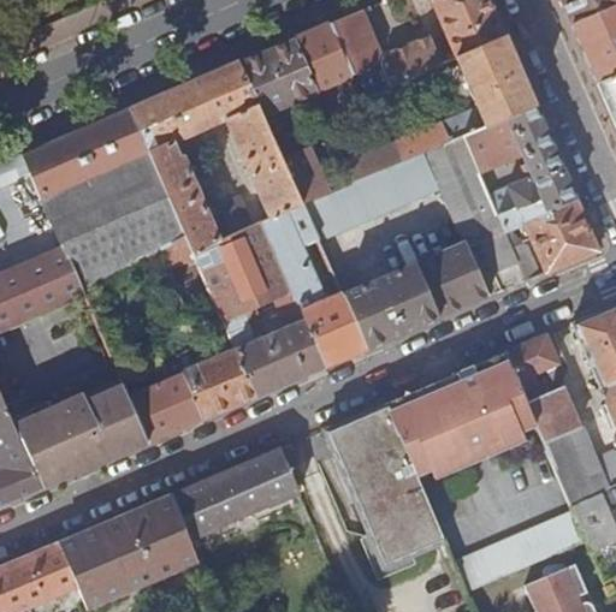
[(421,13),(422,18),(438,12),(457,55),(505,34),(490,0),(415,0),(421,13)]
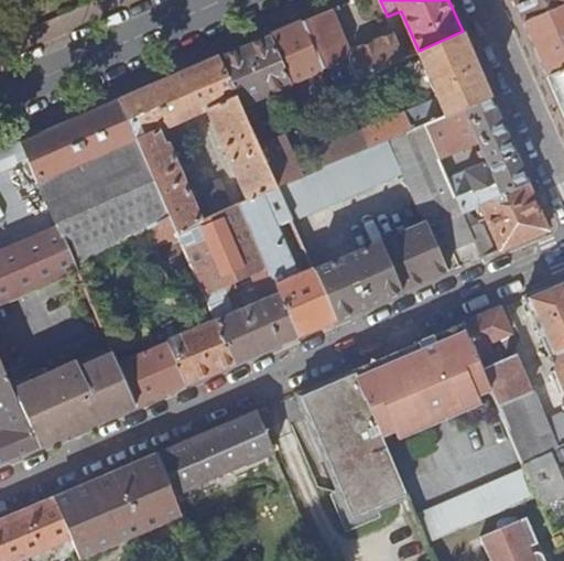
[(516,0),(524,19),(563,0),(516,0)]
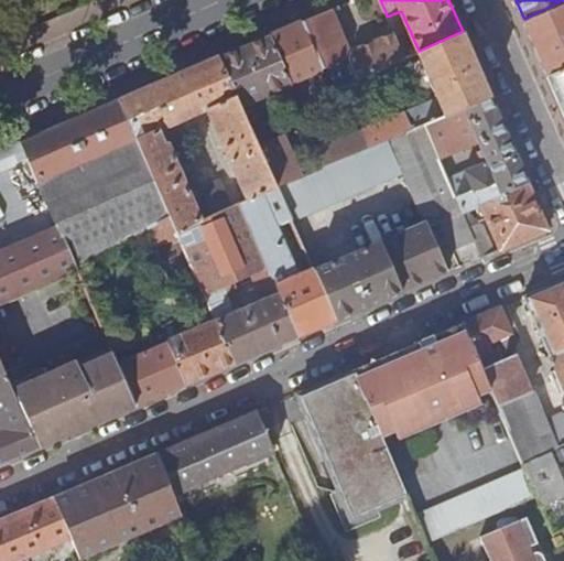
[(563,0),(524,19),(549,73),(563,65),(563,0)]
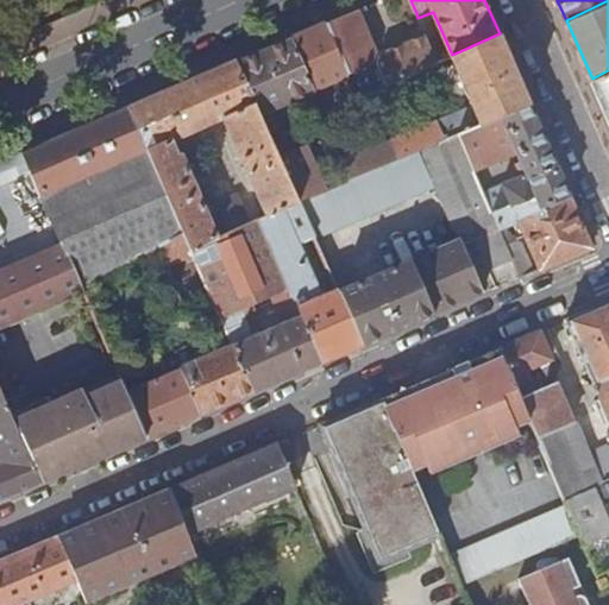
[(375,50),(357,8),(327,20),(350,71),(369,63),(375,50)]
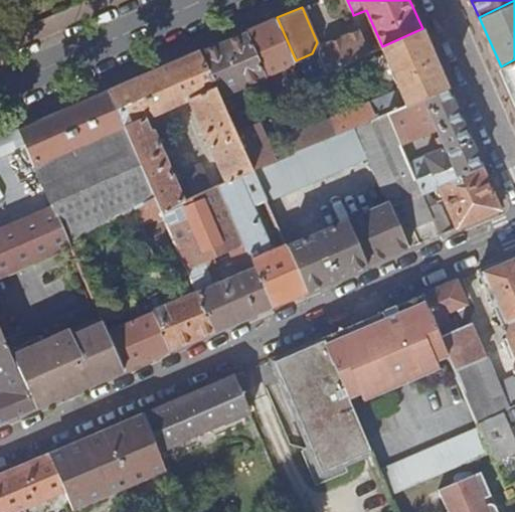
[(277,17),(246,30),(266,74),(296,60),(277,17)]
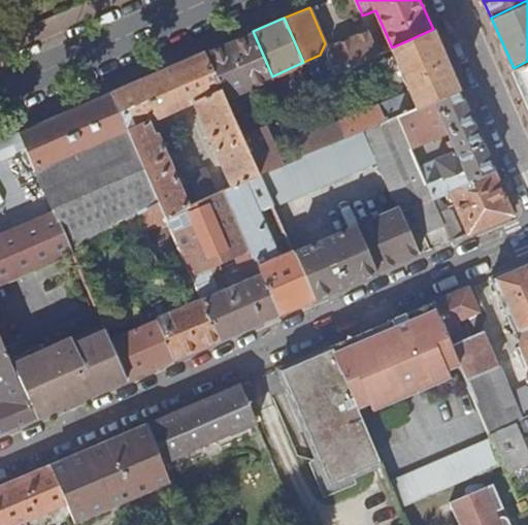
[(392,47),(405,77),(400,79),(403,86),(407,84),(410,90),(297,138),(304,155),(315,151),(366,128),(399,115),(459,89),(433,29),(392,47)]
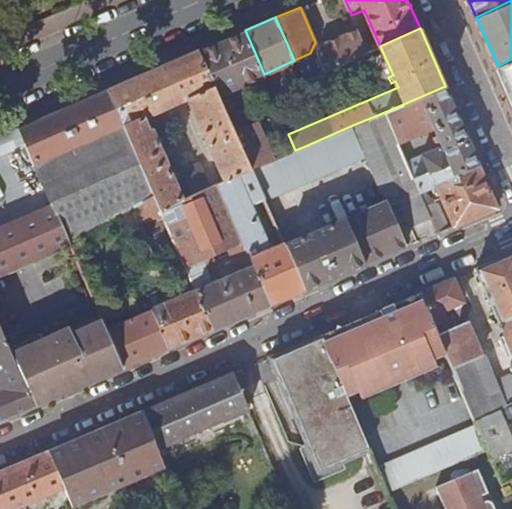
[(316,52),(324,70),(367,52),(359,34),(356,28),(320,44),(316,52)]
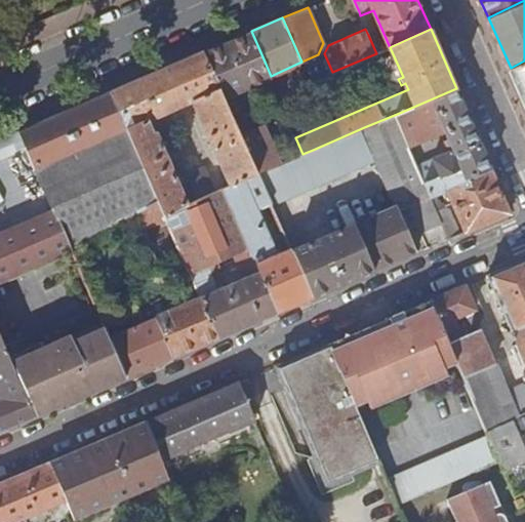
[(204,51),(257,172),(303,154),(295,137),(277,96),(270,79),(272,78),(271,76),(251,31),(204,51)]
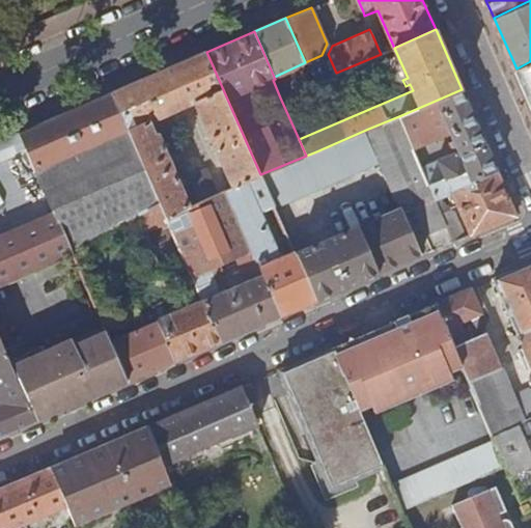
[(378,33),(372,35),(381,54),(385,52),(378,33)]
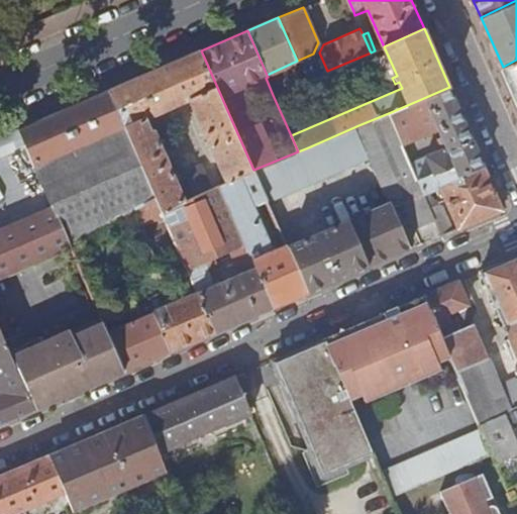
[(190,99),(227,181),(253,170),(201,50),(109,90),(124,124),(157,197),(163,209),(185,199),(153,129),(151,130),(146,118),(190,99)]
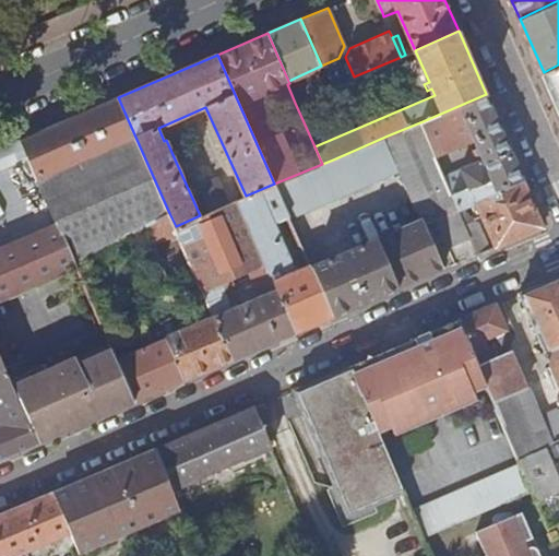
[(558,64),(544,72),(558,107),(558,64)]
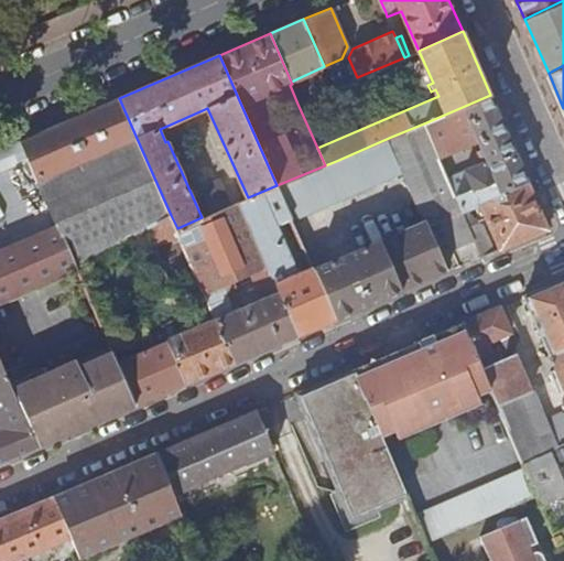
[(426,122),(441,155),(479,139),(488,159),(448,175),(457,195),(496,177),(502,191),(528,180),(490,95),(426,122)]
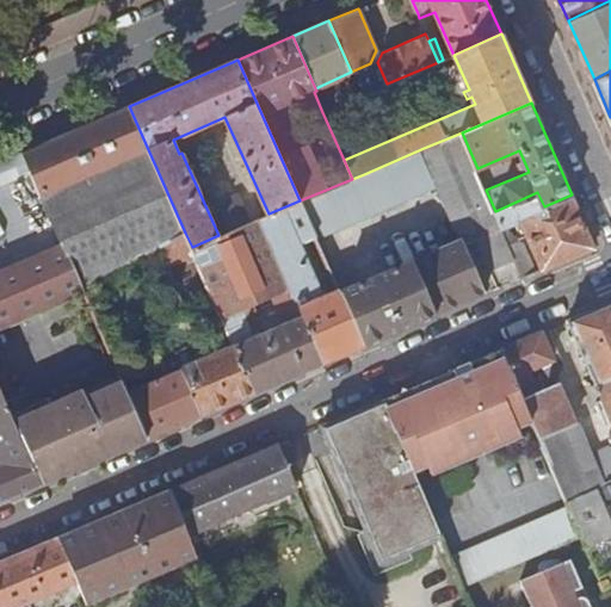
[(129,106),(0,161),(0,181),(17,174),(32,167),(43,192),(147,147),(129,106)]
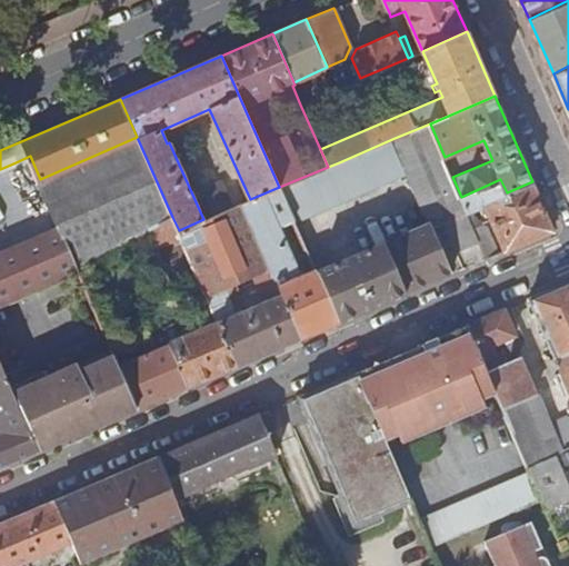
[(443,217),(457,248),(479,239),(473,225),(467,211),(461,197),(452,177),(445,157),(430,123),(395,138),(431,222),(443,217)]
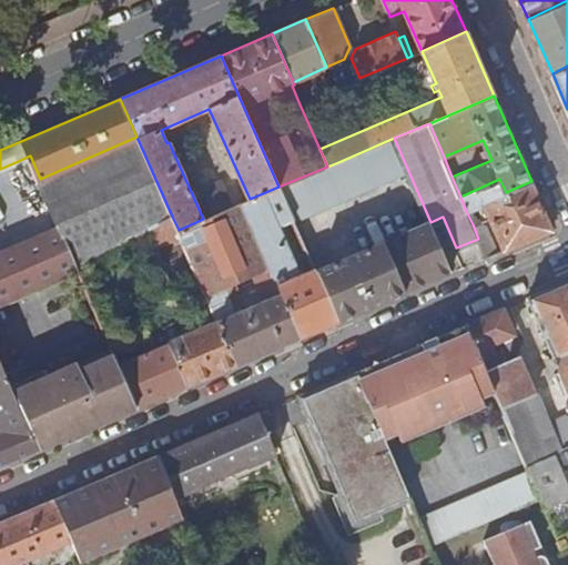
[(137,137),(40,179),(48,195),(61,223),(60,224),(78,264),(149,228),(172,217),(137,137)]
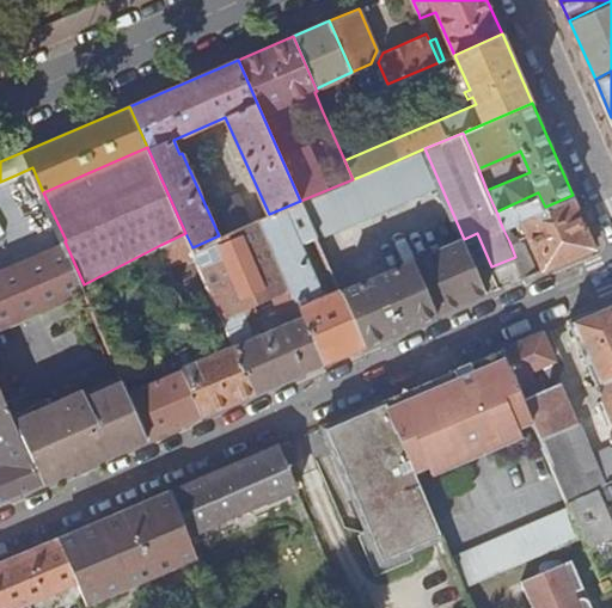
[(17,174),(36,217),(51,210),(43,192),(32,167),(17,174)]
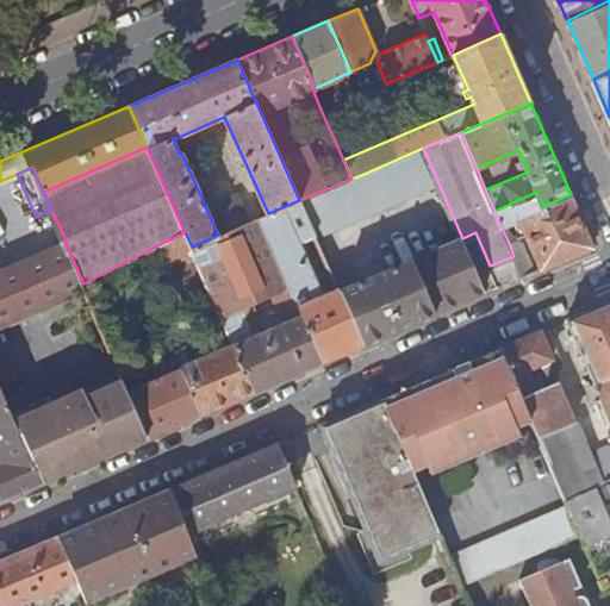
[(299,200),(315,236),(316,238),(379,211),(363,174),(352,179),(299,200)]
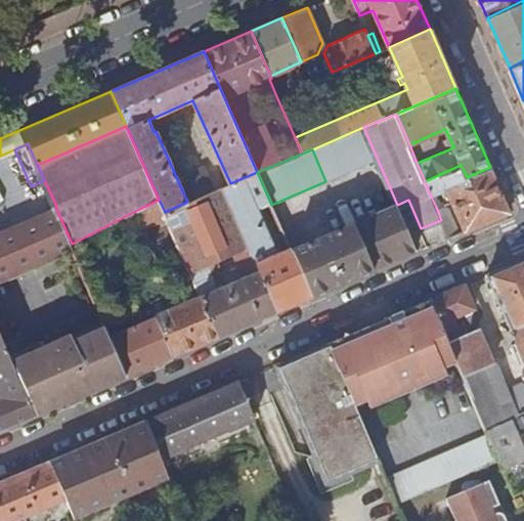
[(461,165),(425,181),(430,194),(442,189),(444,194),(449,192),(466,229),(510,211),(490,167),(467,177),(461,165)]
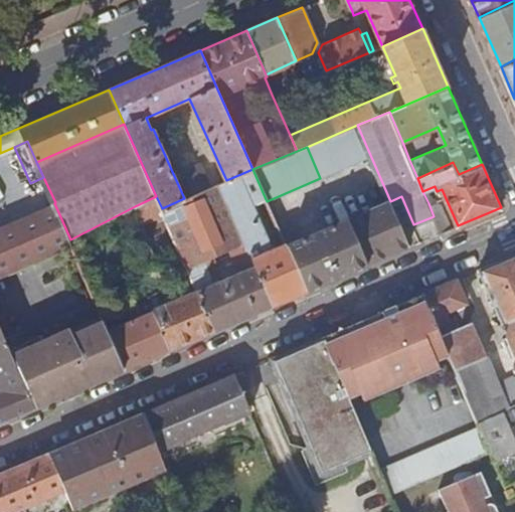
[(187,172),(196,193),(212,187),(202,165),(187,172)]
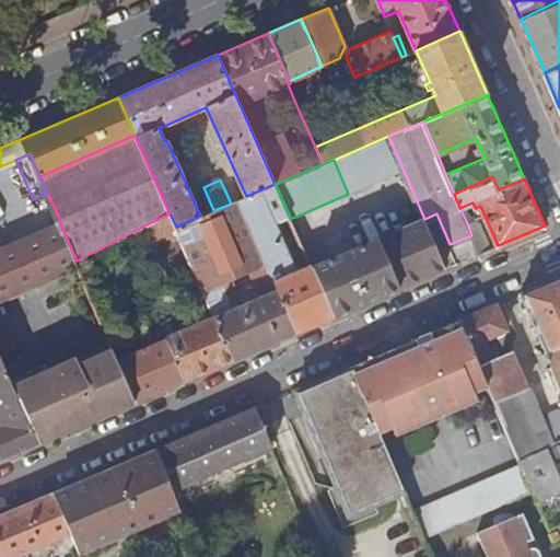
[(240,199),(254,232),(269,225),(289,217),(275,184),(246,196),(240,199)]
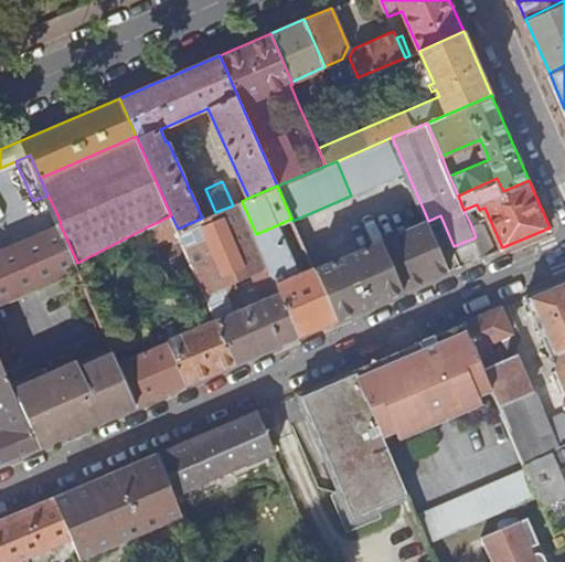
[(217,318),(236,362),(286,341),(266,297),(237,310),(225,282),(269,263),(256,234),(242,201),(233,205),(215,212),(202,218),(178,229),(192,262),(208,296),(217,318)]
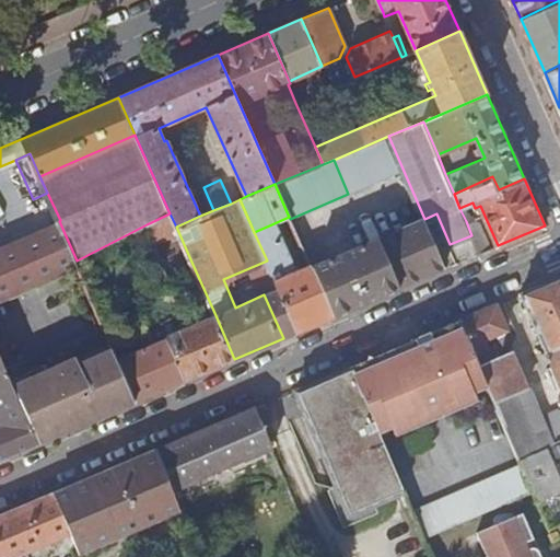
[(147,224),(153,241),(165,235),(178,264),(190,259),(176,227),(170,213),(147,224)]
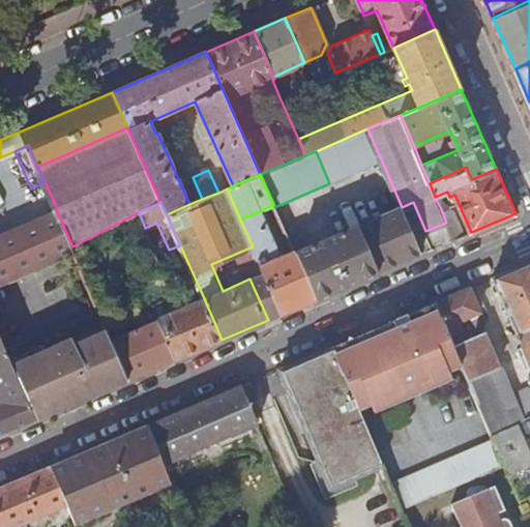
[(441,209),(446,223),(453,240),(466,235),(454,208),(450,206),(441,209)]
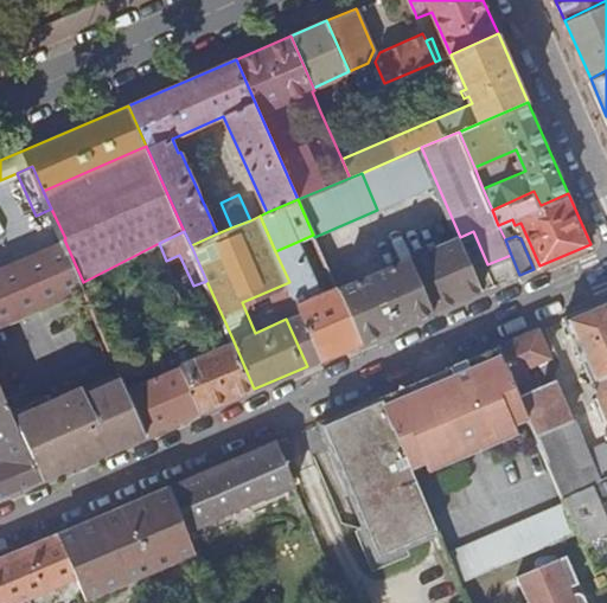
[(460,237),(338,290),(360,342),(483,290),(460,237)]
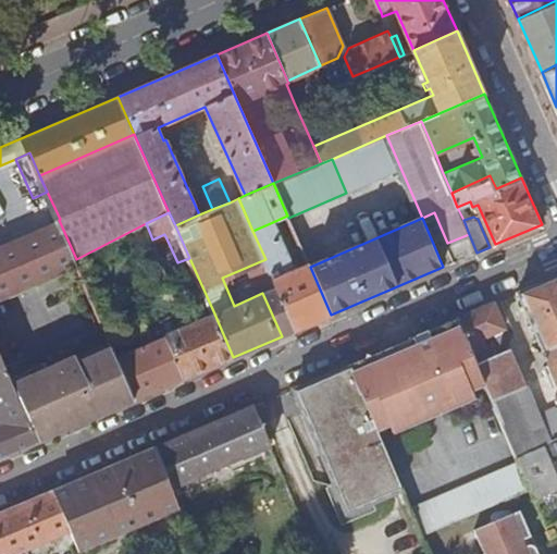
[(0,298),(76,263),(75,260),(76,259),(59,220),(0,246),(0,298)]
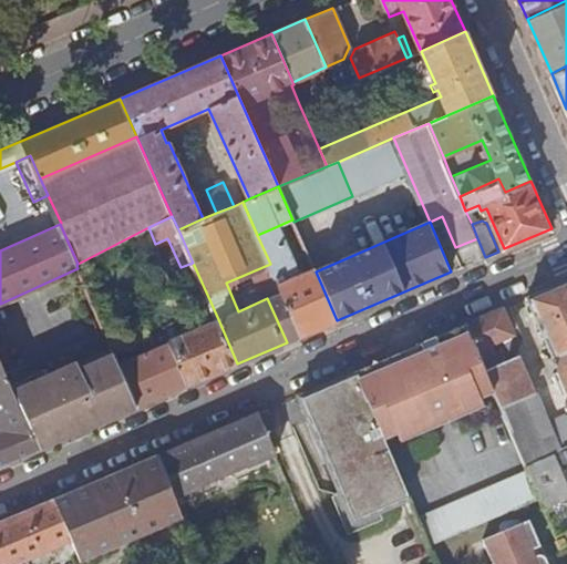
[(257,235),(270,264),(285,257),(272,228),(257,235)]
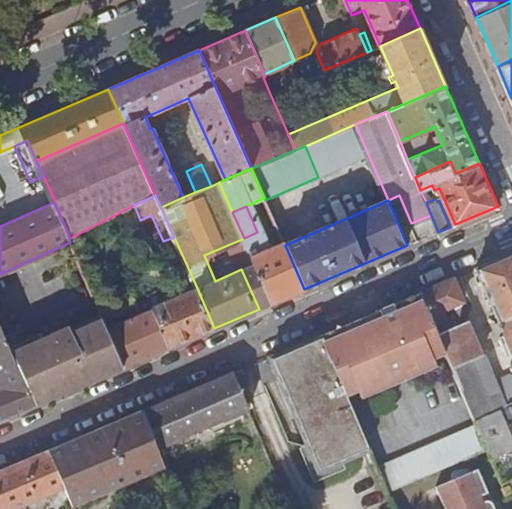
[(244,238),(255,263),(273,303),(304,289),(285,245),(284,243),(265,251),(257,232),(244,238)]
